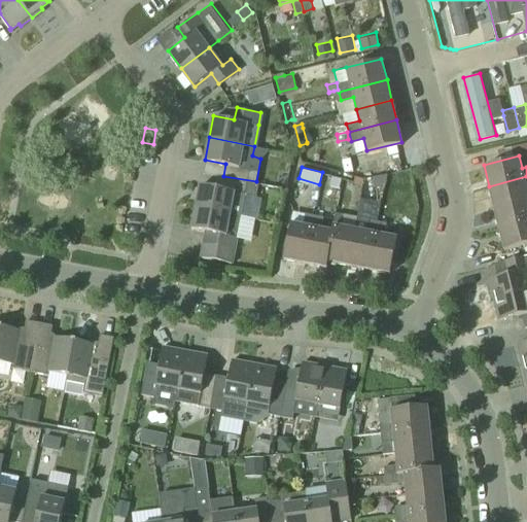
[(363,177),(362,181),(367,180),(369,185),(371,185),(384,183),(384,182),(386,172),(363,176),(363,177)]
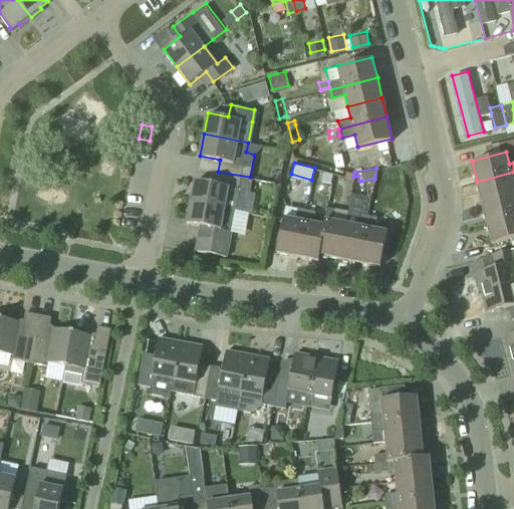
[(333,172),(323,170),(322,175),(331,178),(333,172)]
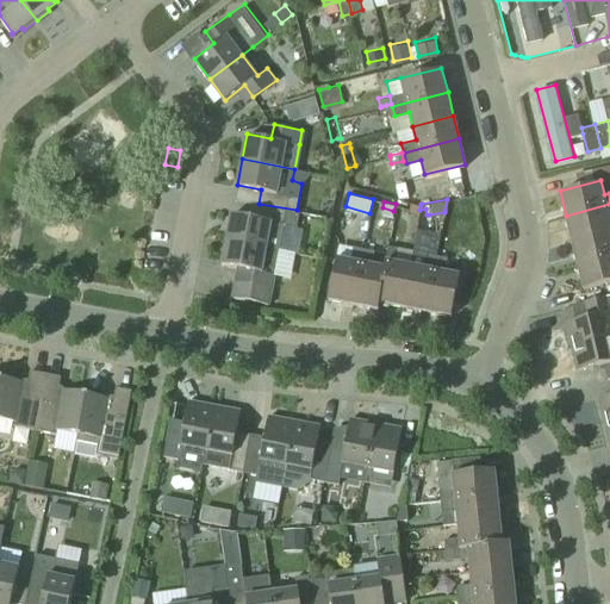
[(300,211),(297,210),(259,204),(256,217),(231,212),(226,237),(279,248),(284,222),(297,224),(300,211)]
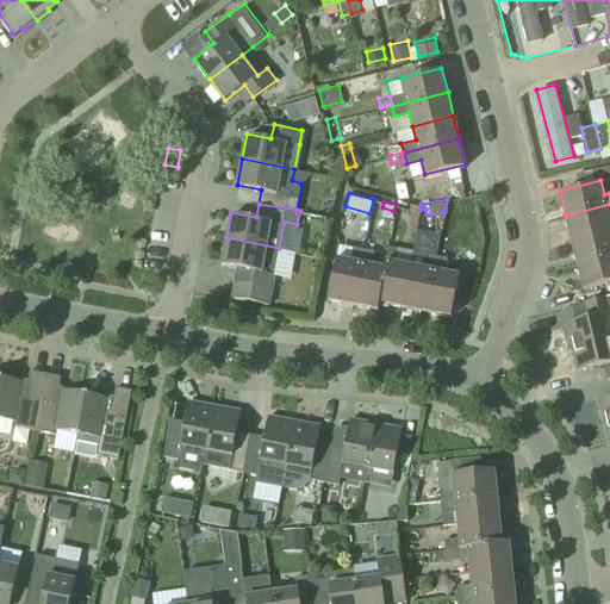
[(609,204),(566,216),(572,240),(609,229),(609,218),(609,216),(609,215),(609,204)]
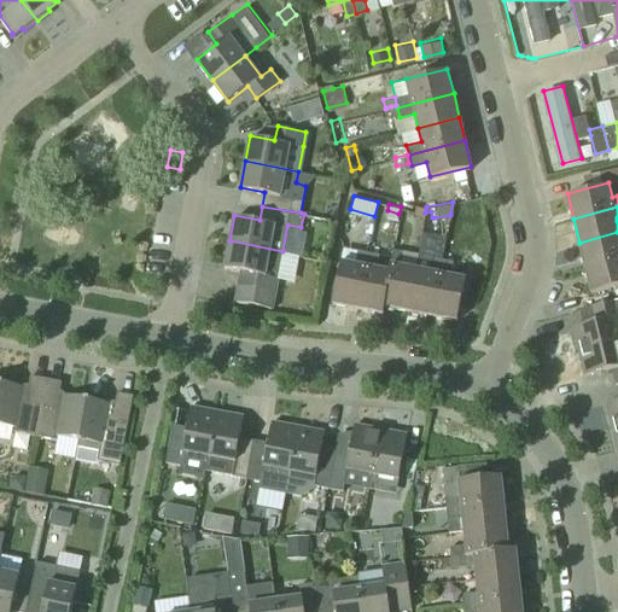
[(617,232),(579,243),(586,266),(617,257),(617,232)]
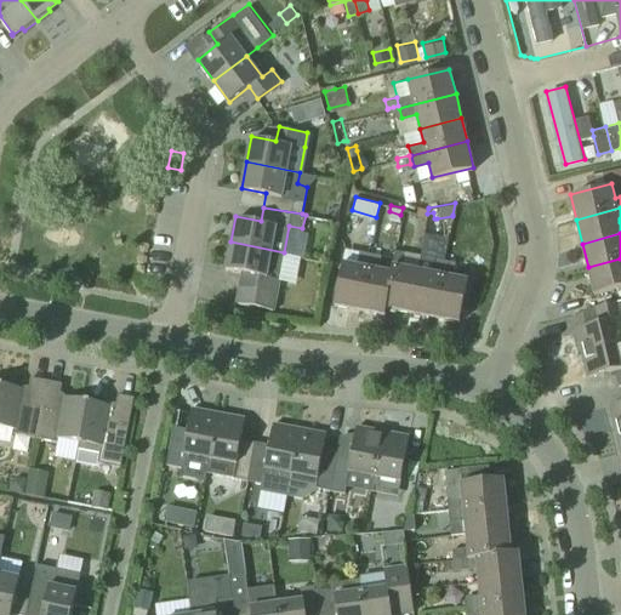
[(226,268),(251,273),(249,286),(240,284),(237,301),(273,308),(279,278),(284,252),(231,241),(226,268)]
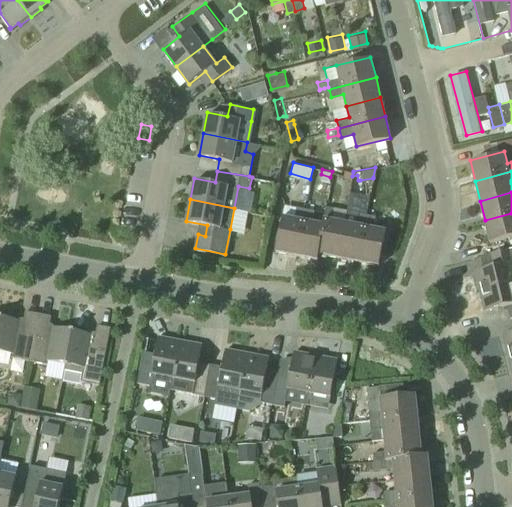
[(276,249),(296,254),(306,207),(297,205),(294,217),(282,215),(276,249)]
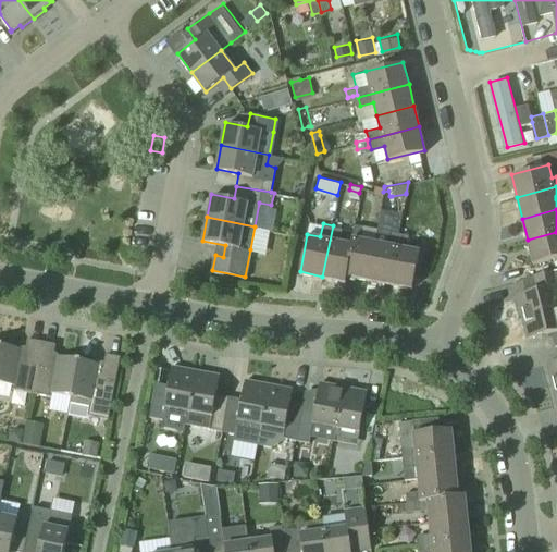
[(345,274),(347,274),(368,279),(375,241),(362,238),(364,225),(355,223),(354,230),(345,274)]
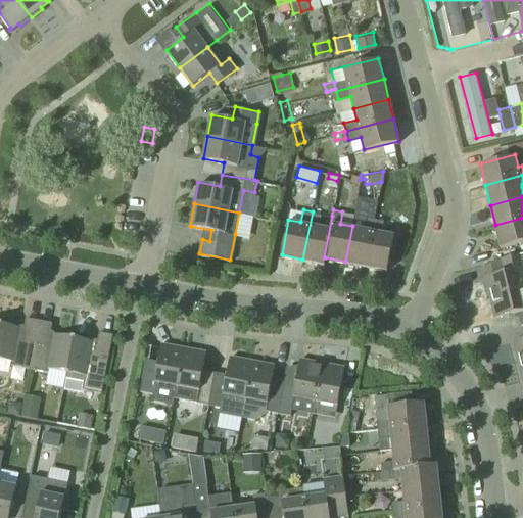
[(324,264),(326,257),(324,257),(332,216),(313,212),(302,260),(324,264)]
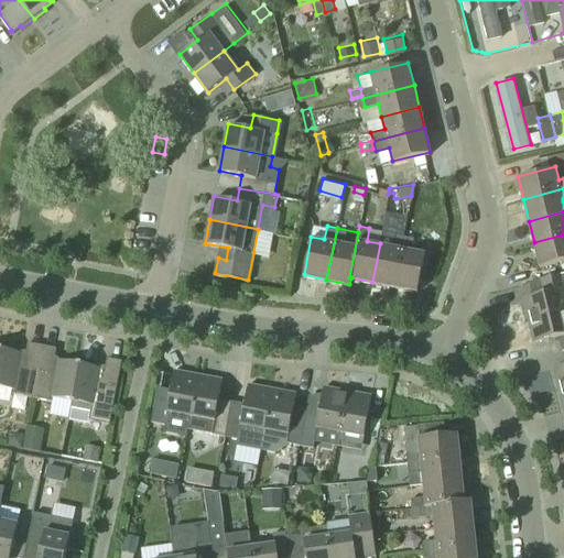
[(382,230),(380,243),(372,282),(394,286),(404,234),(382,230)]
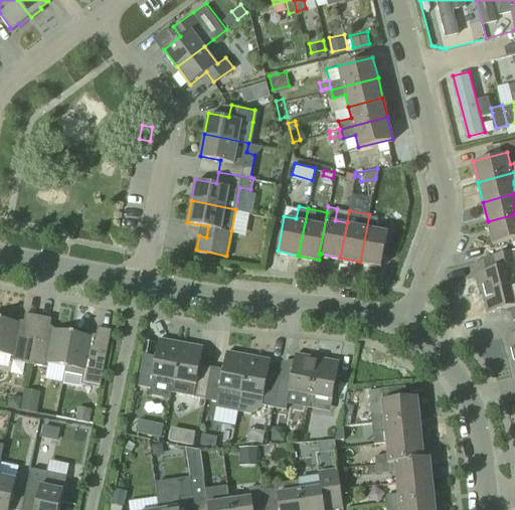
[(369,214),(360,262),(381,266),(388,230),(375,228),(378,216),(369,214)]
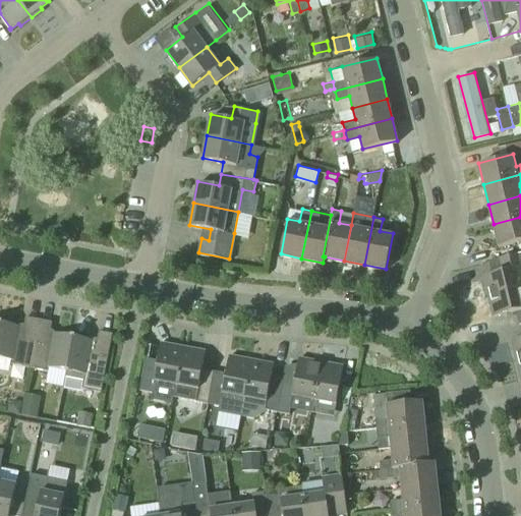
[(520,217),(494,224),(499,245),(520,239),(520,217)]
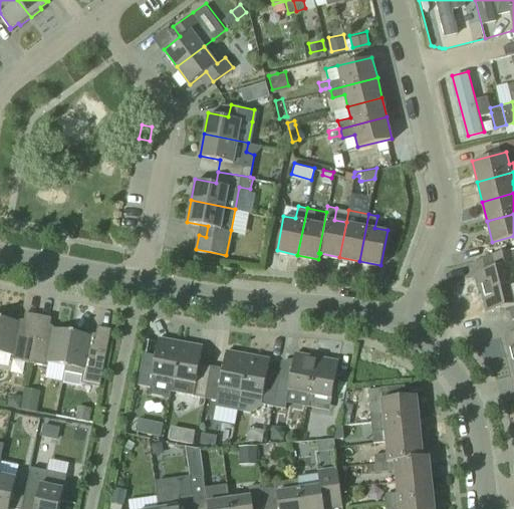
[(513,236),(492,242),(494,252),(513,247),(513,236)]
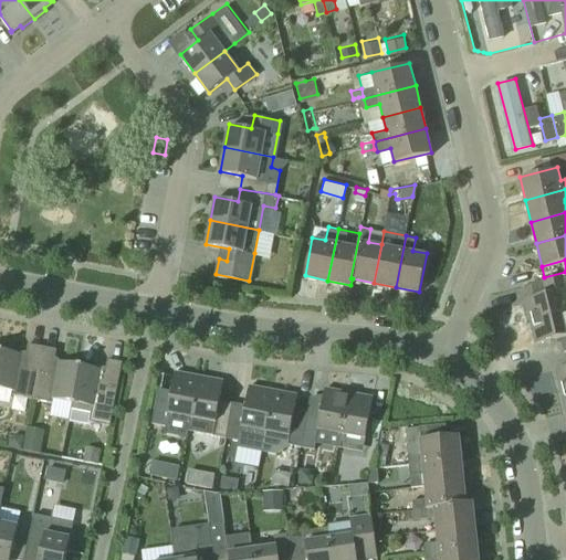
[(530,319),(565,309),(565,272),(544,277),(543,278),(546,292),(525,297),(530,319)]
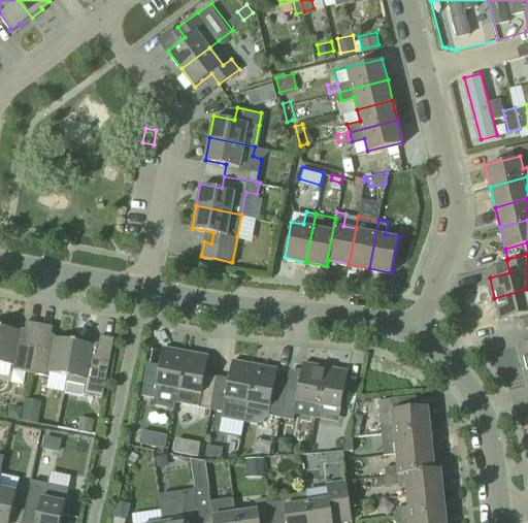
[(527,324),(527,289),(494,298),(499,319),(523,314),(526,325),(527,324)]
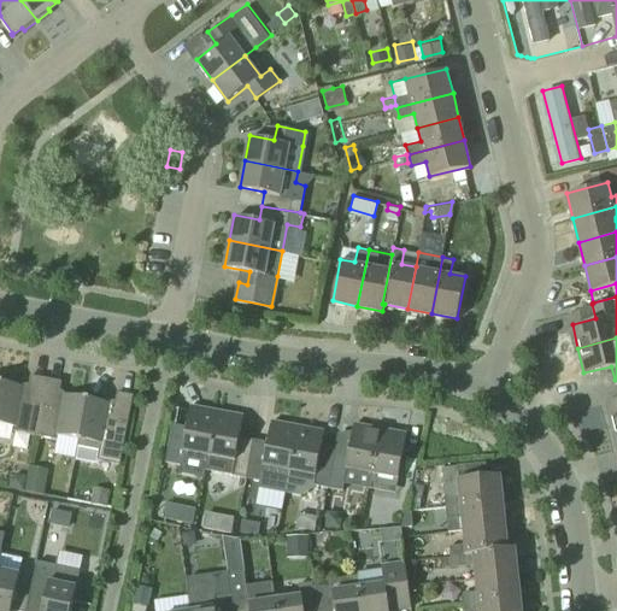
[(13,428),(35,433),(46,375),(30,372),(28,385),(1,379),(0,382),(0,433),(12,435),(13,428)]
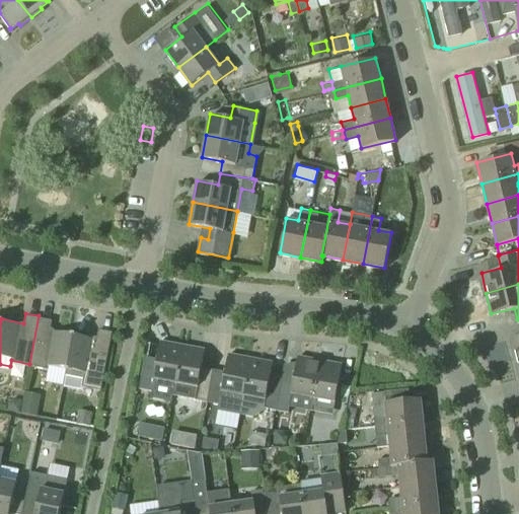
[(67,367),(73,333),(50,328),(52,318),(39,315),(29,364),(48,367),(49,363),(67,367)]
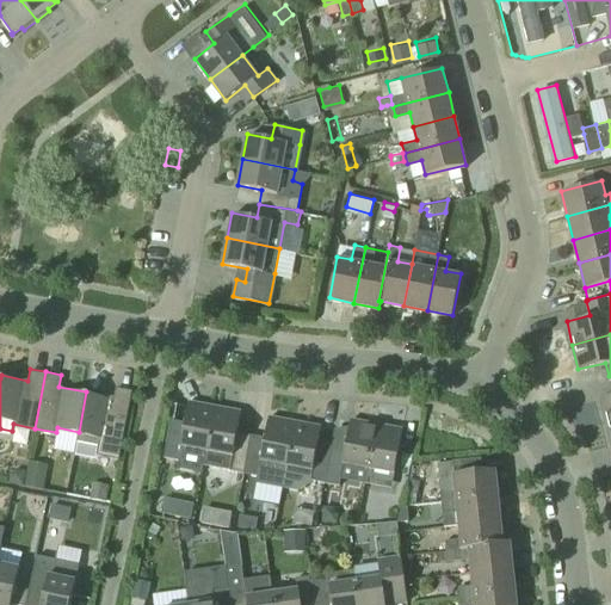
[(113,397),(86,391),(79,432),(75,451),(92,455),(97,452),(119,457),(133,388),(116,386),(113,397)]
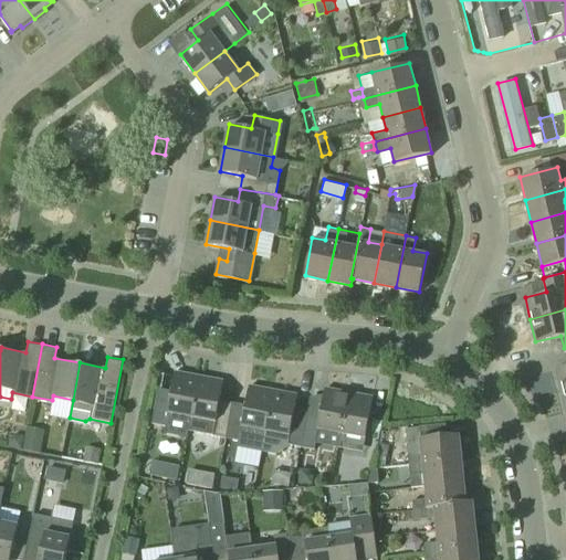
[(565,363),(555,367),(561,389),(565,387),(565,363)]
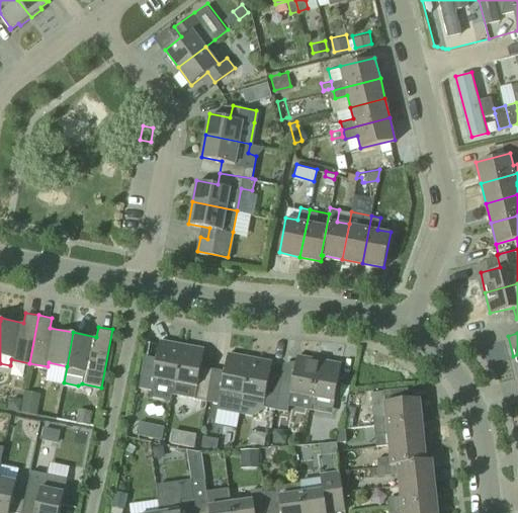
[(154,376),(175,380),(182,343),(160,339),(157,356),(145,354),(139,386),(152,389),(154,376)]
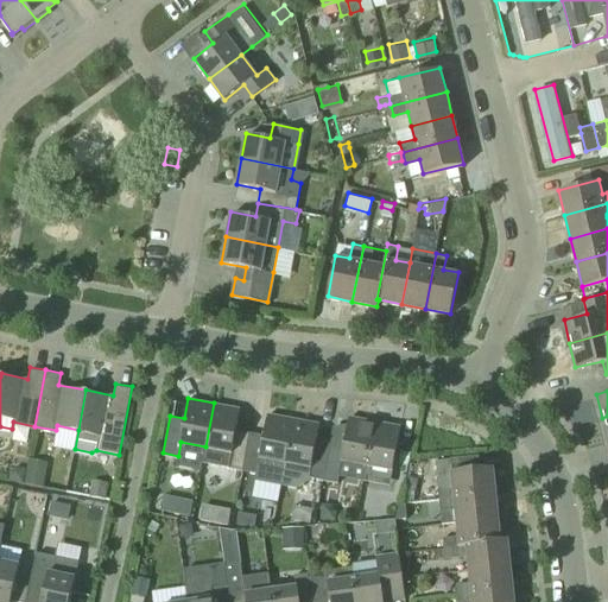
[(203,461),(242,468),(249,430),(236,428),(240,407),(214,403),(206,447),(203,461)]
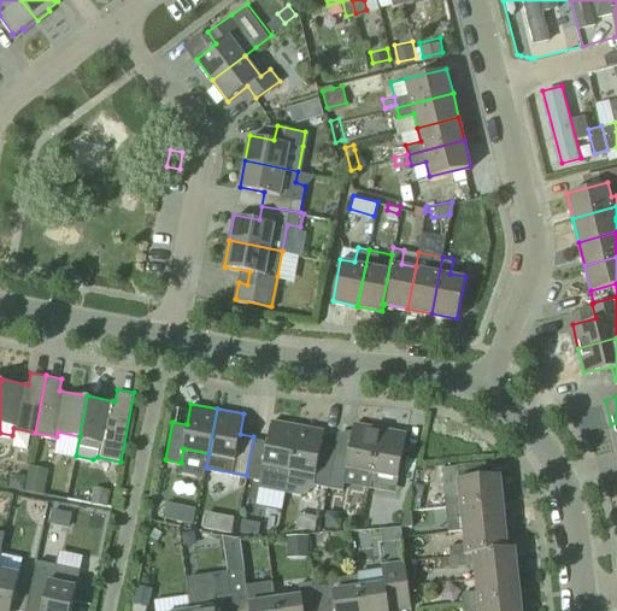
[(287,483),(291,468),(298,423),(271,418),(268,439),(253,436),(246,475),(262,479),(287,483)]
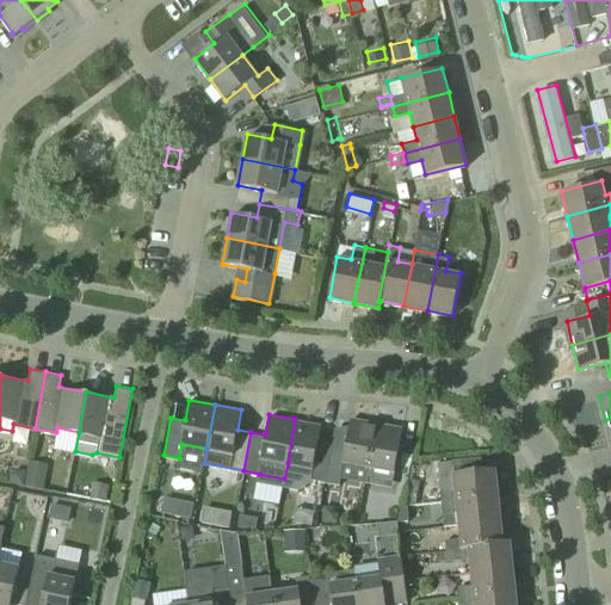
[(338,483),(343,461),(368,467),(376,423),(351,418),(346,442),(333,439),(325,480),(338,483)]
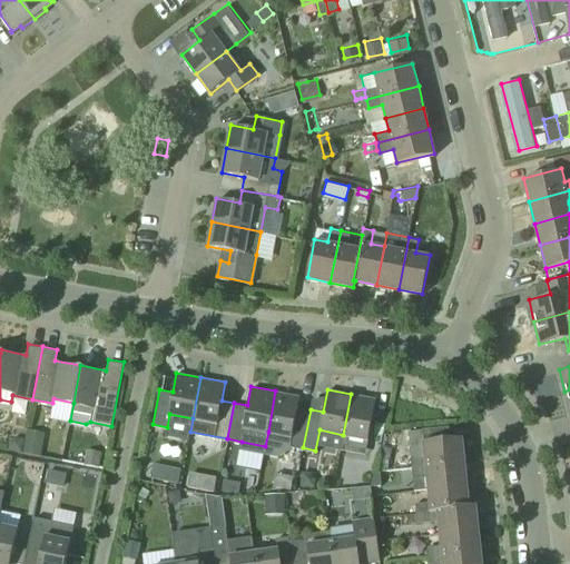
[(265,446),(284,449),(290,445),(292,446),(303,447),(311,409),(297,407),(300,396),(275,391),(268,432),(265,446)]
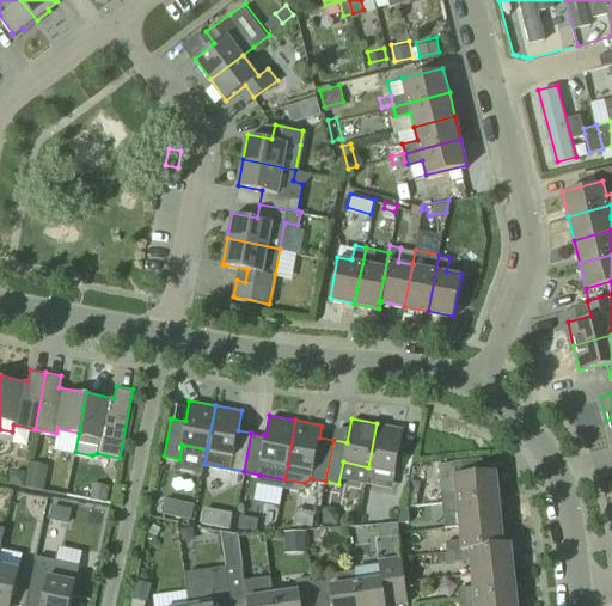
[(377,423),(368,467),(395,472),(403,428),(377,423)]
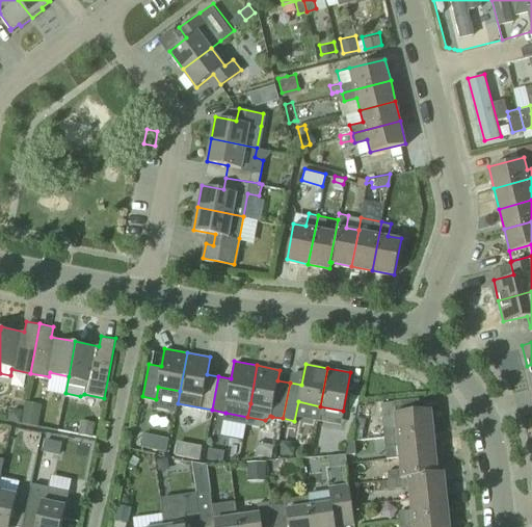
[(356,402),(358,393),(350,391),(348,400),(356,402)]
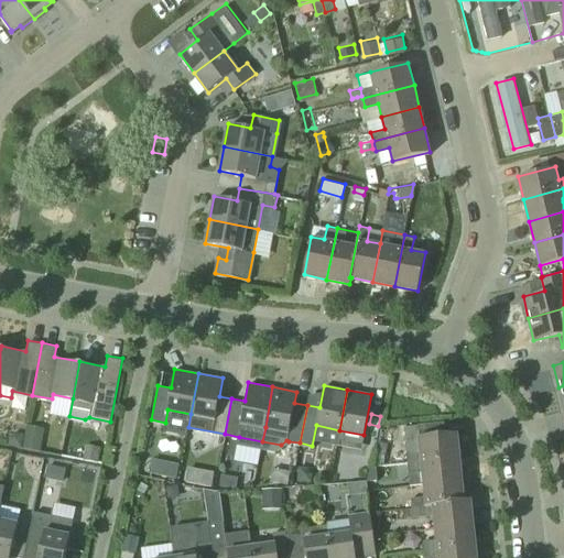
[(404,425),(408,461),(459,456),(457,433),(446,434),(444,420),(404,425)]
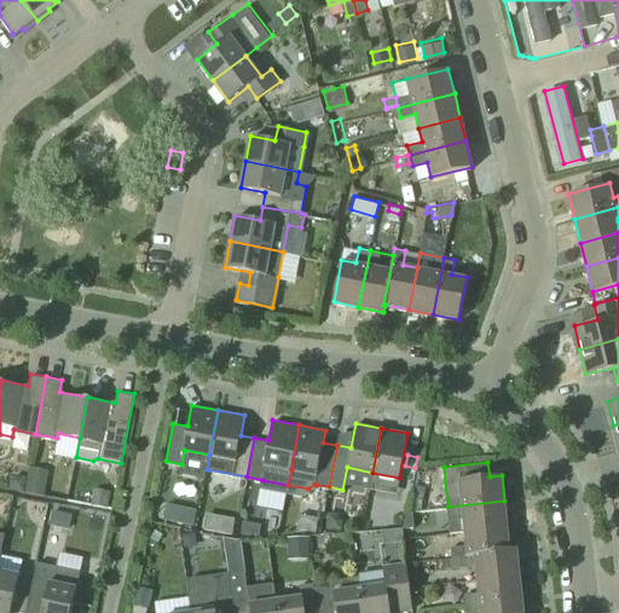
[(24,489),(44,492),(47,473),(28,469),(24,489)]
